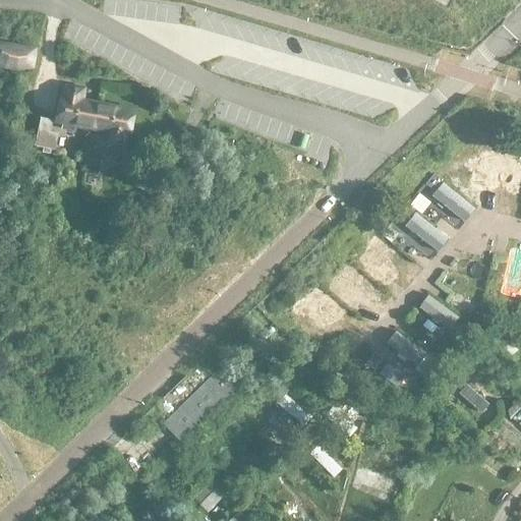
[(32,69),(36,49),(0,42),(0,66),(2,68),(14,70),(17,70),(32,69)]
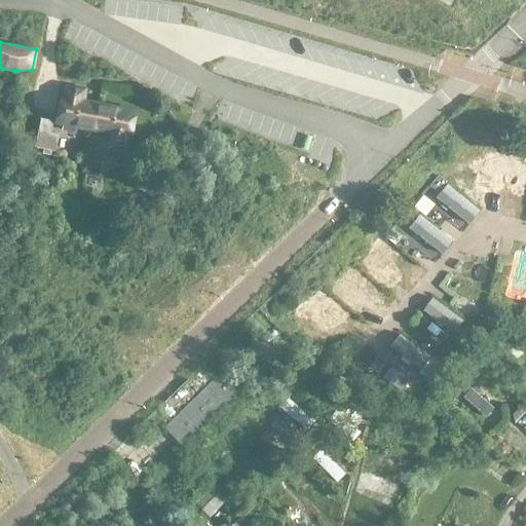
[(60,120),(94,126),(98,107),(79,103),(81,91),(68,89),(66,101),(64,100),(60,120)]
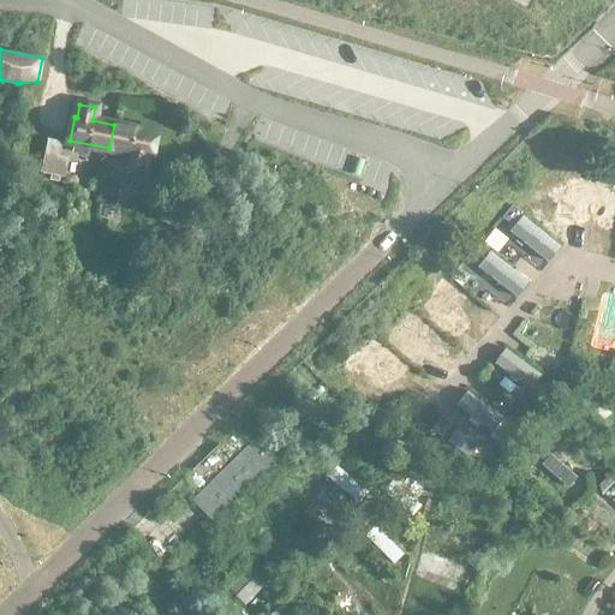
[(114,125),(109,148),(131,151),(127,166),(144,168),(147,154),(149,155),(154,132),(114,125)]
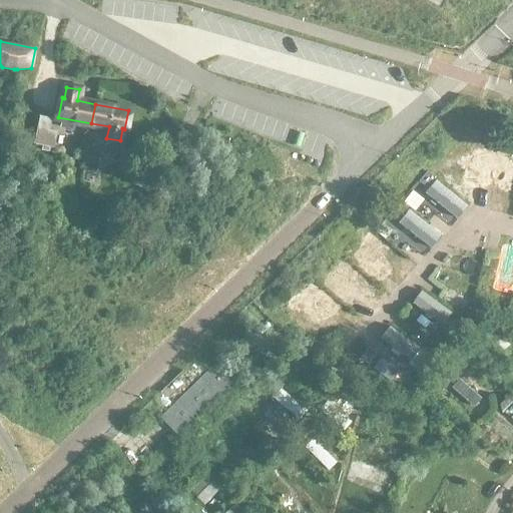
[(53,147),(56,131),(48,129),(50,118),(39,116),(33,143),(53,147)]
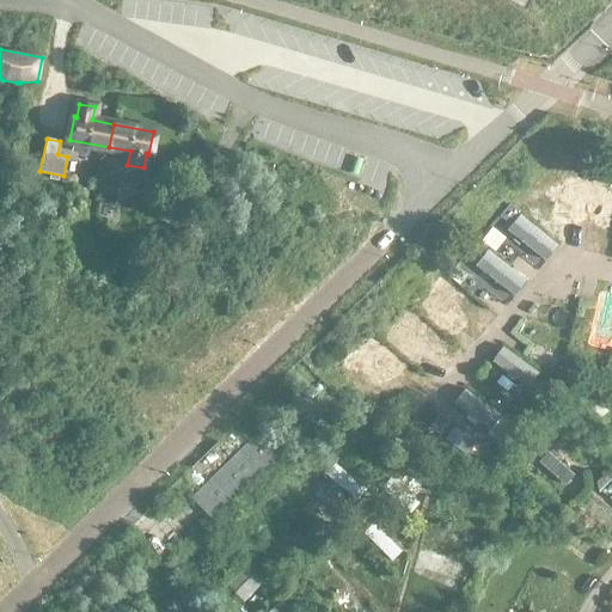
[(102,177),(97,203),(105,204),(106,201),(114,202),(115,196),(118,181),(102,177)]
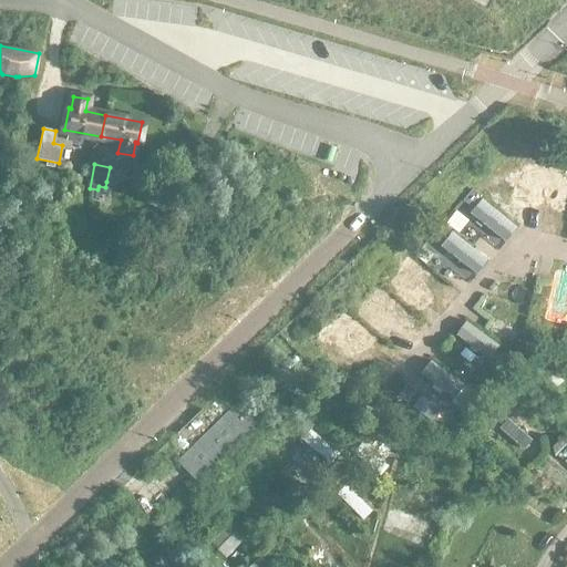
[(483,179),(477,187),(486,193),(492,187),(483,179)]
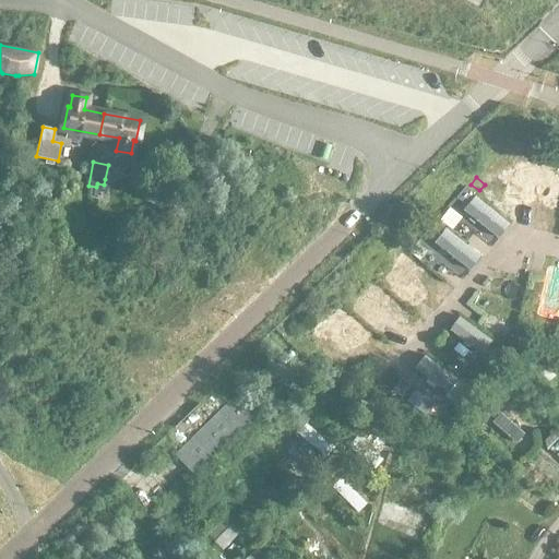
[(465,186),(455,198),(464,204),(473,192),(465,186)]
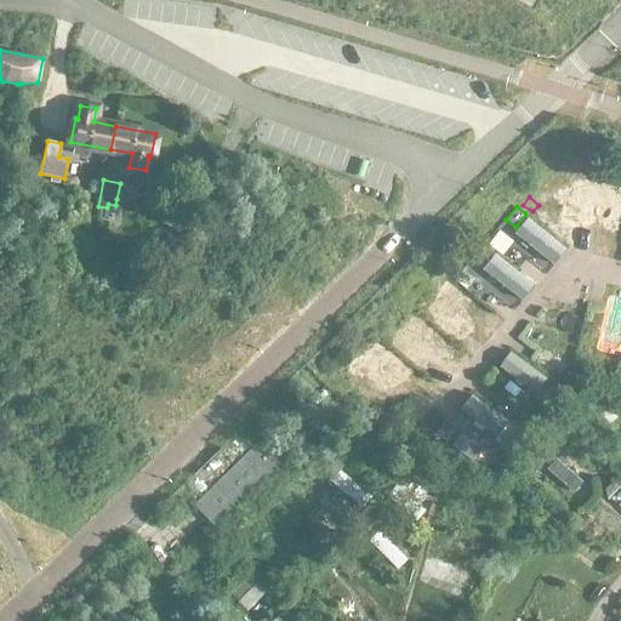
[(484,243),(473,256),(483,263),(493,250),(484,243)]
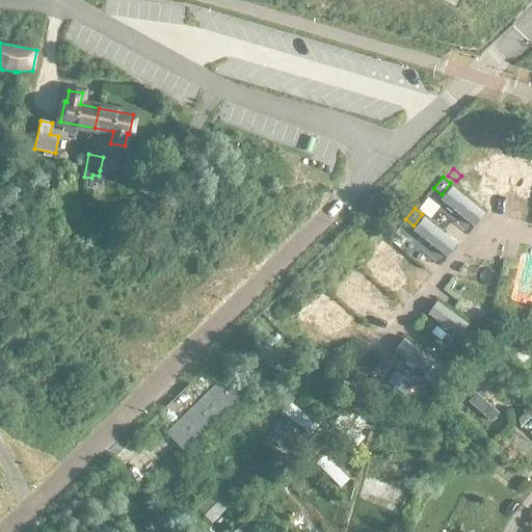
[(423,214),(407,234),(443,260),(457,239),(423,214)]
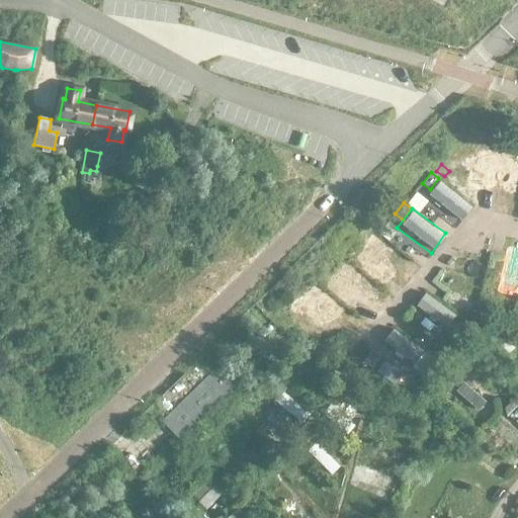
[(375,235),(366,245),(374,252),(383,241),(375,235)]
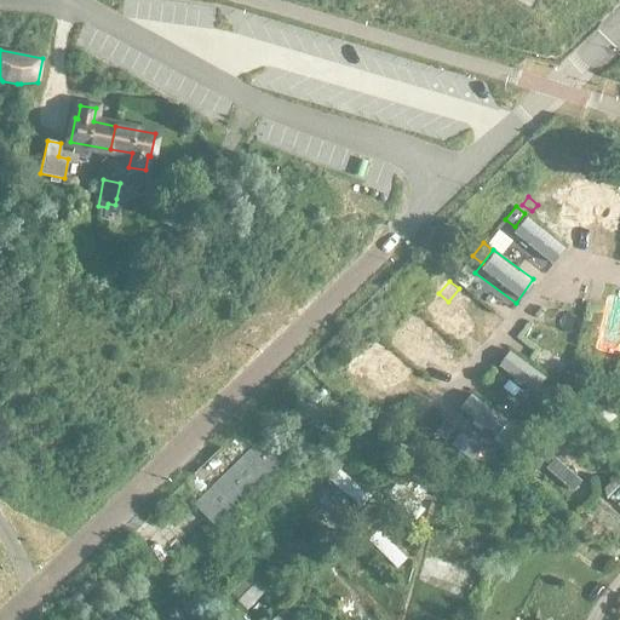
[(460,287),(447,303),(486,334),(499,320),(460,287)]
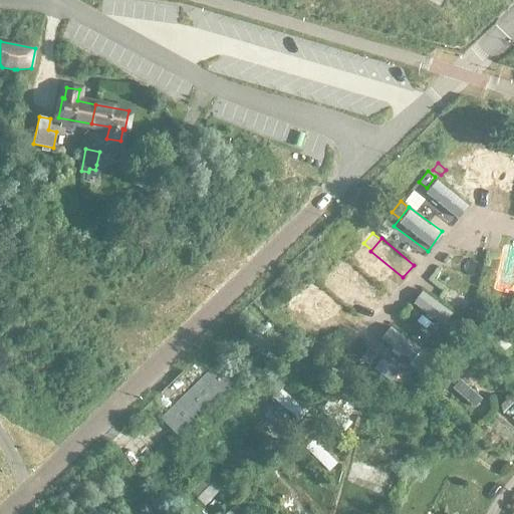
[(468,252),(457,292),(473,296),(483,256),(468,252)]
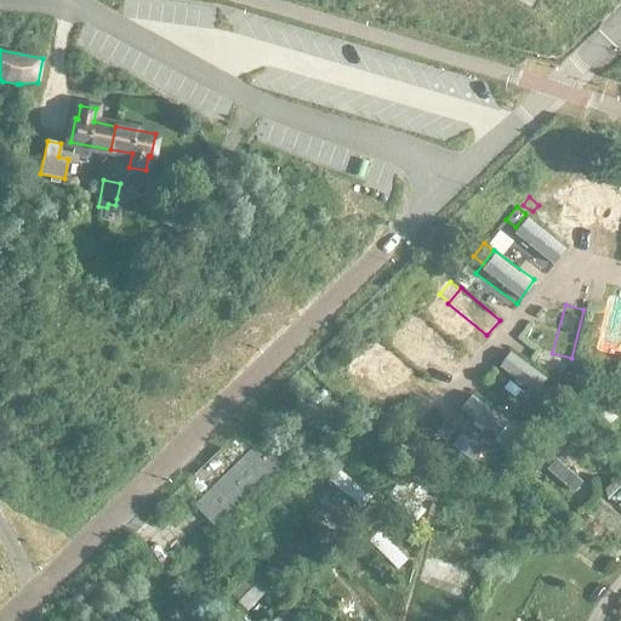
[(415,312),(404,325),(412,332),(423,319),(415,312)]
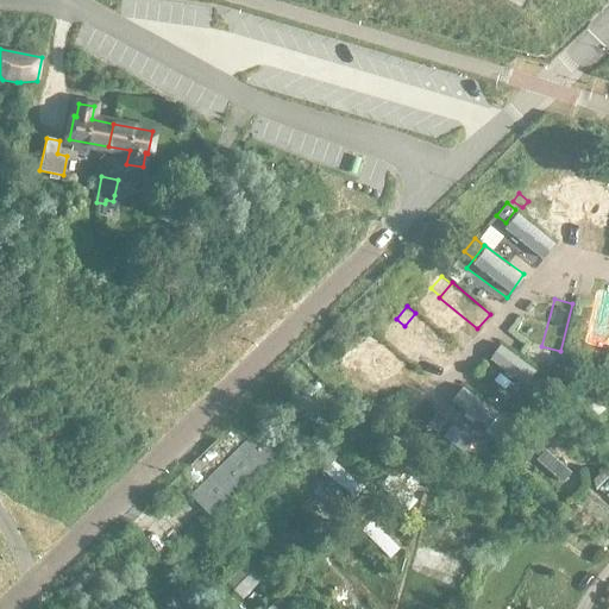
[(527,316),(516,327),(525,333),(535,324),(527,316)]
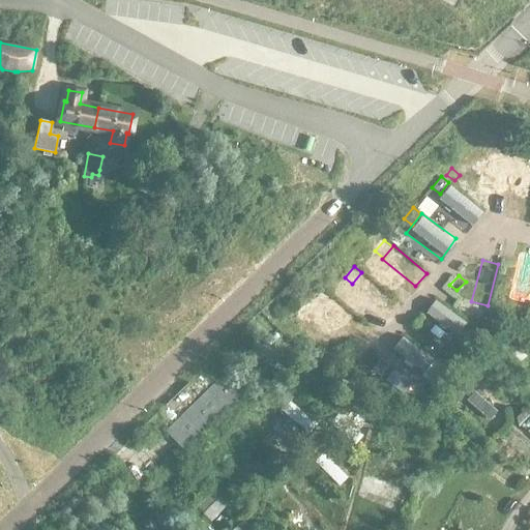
[(314,305),(349,337),(362,323),(327,291),(314,305)]
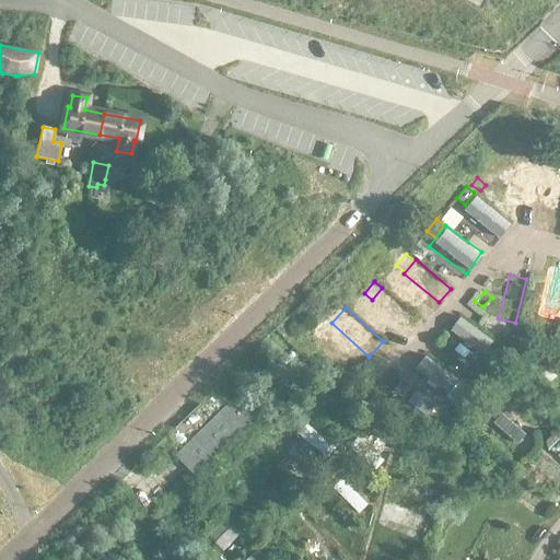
[(474,354),(488,335),(458,314),(445,334),(474,354)]
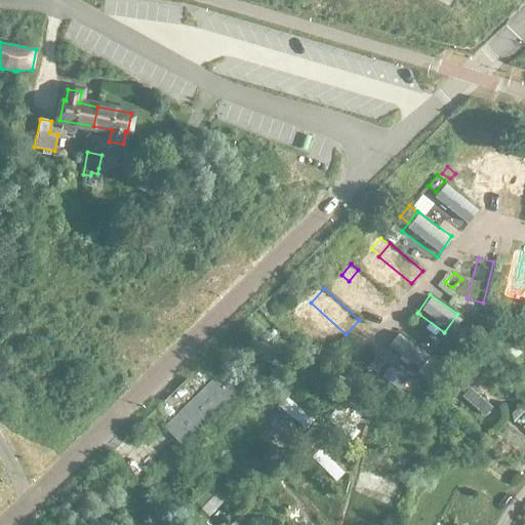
[(294,308),(288,315),(299,324),(306,316),(294,308)]
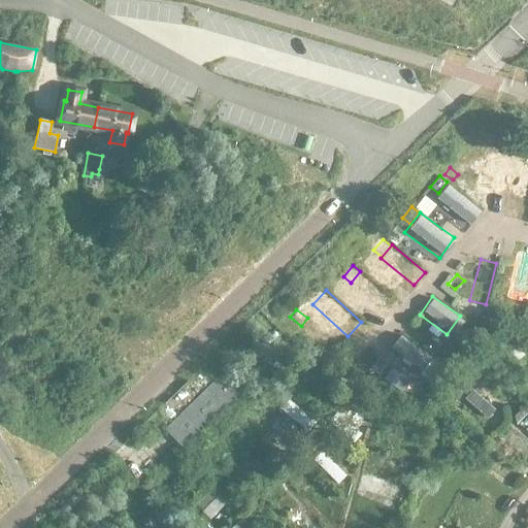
[(418,374),(431,355),(400,332),(386,353),(418,374)]
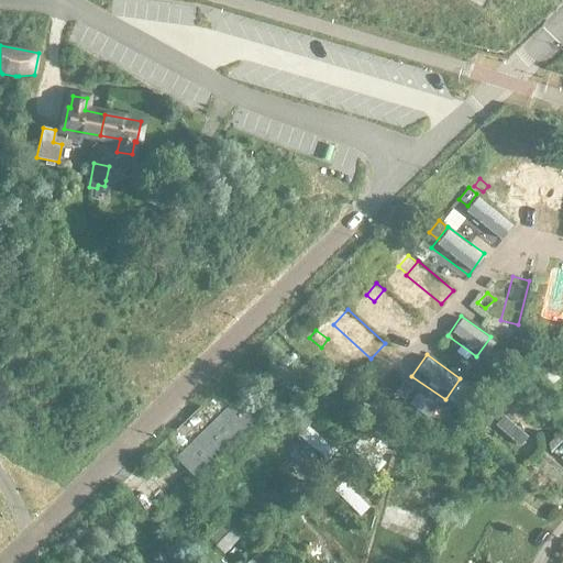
[(457,363),(452,371),(464,378),(470,372),(457,363)]
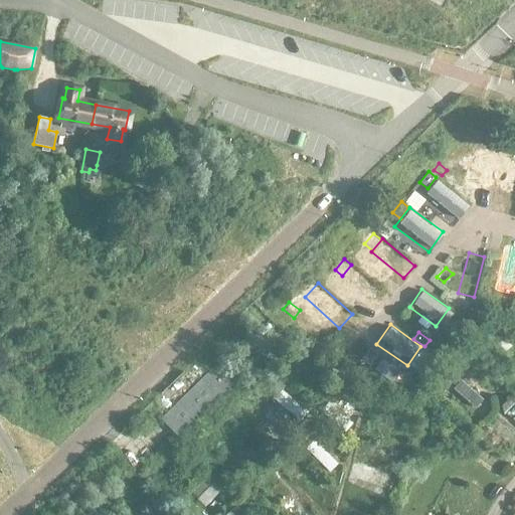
[(372,352),(366,358),(375,365),(379,359),(372,352)]
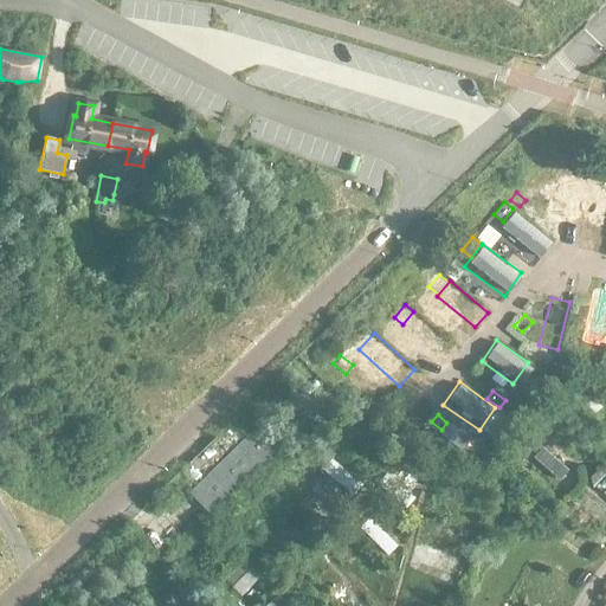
[(210,510),(277,444),(262,427),(193,495),(210,510)]
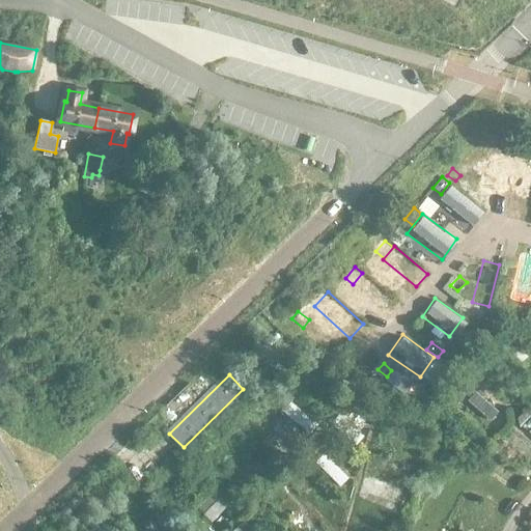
[(456,389),(451,395),(457,399),(463,393),(456,389)]
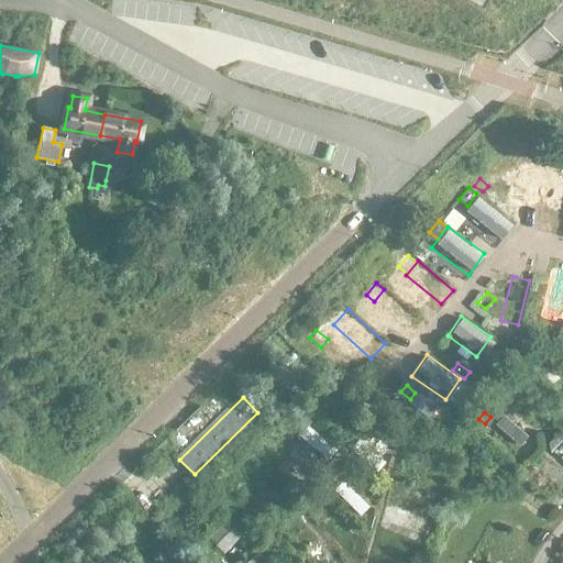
[(367,424),(359,435),(368,442),(376,432),(367,424)]
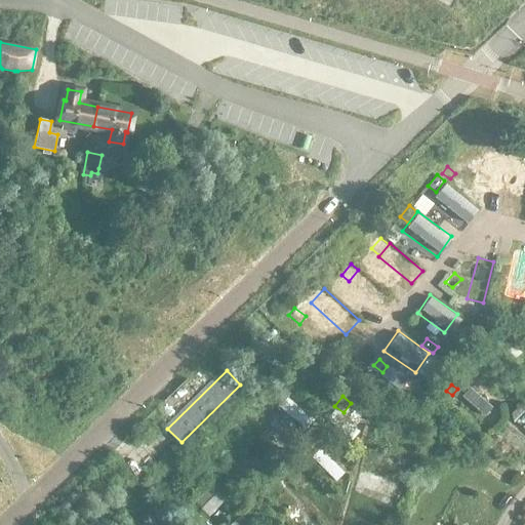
[(517,406),(511,413),(513,421),(522,411),(517,406)]
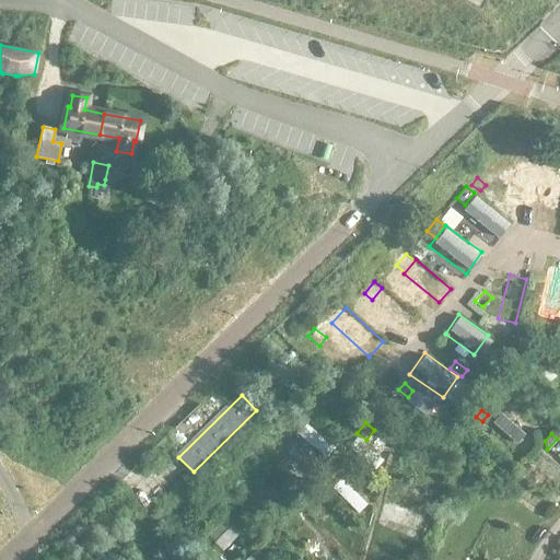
[(527,465),(518,475),(524,479),(533,468),(527,465)]
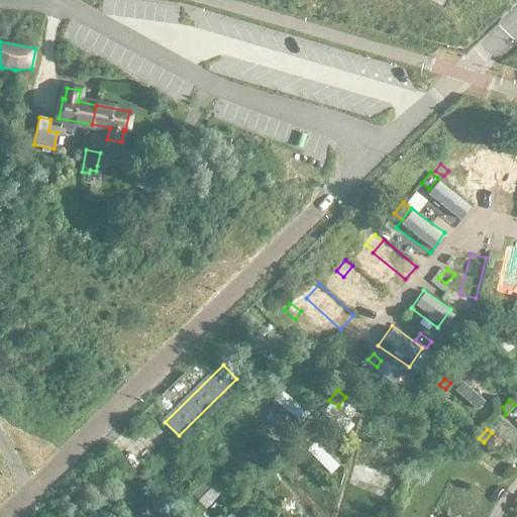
[(315,441),(309,447),(330,470),(336,464),(315,441)]
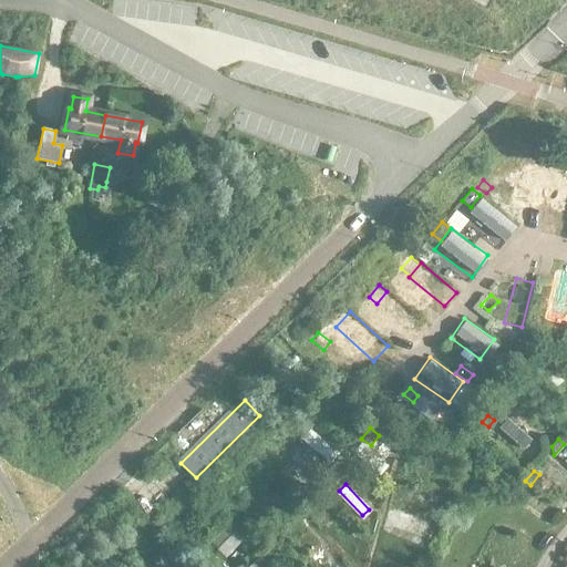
[(416,492),(413,501),(423,504),(426,496),(416,492)]
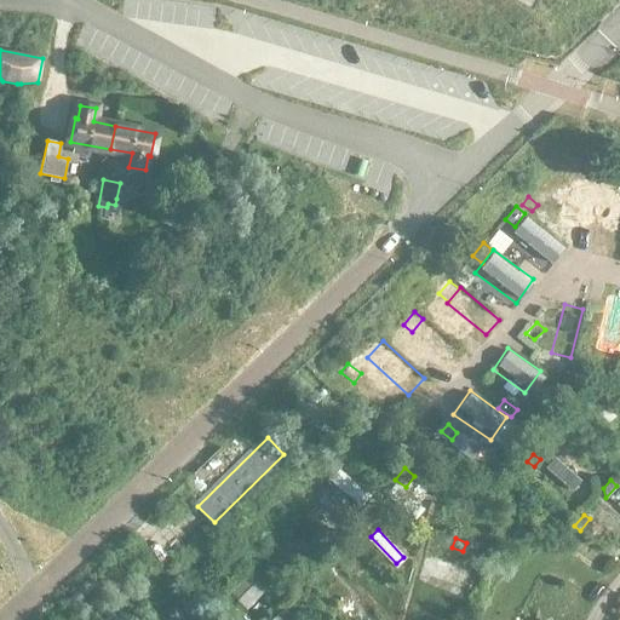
[(470,538),(464,552),(478,558),(484,544),(470,538)]
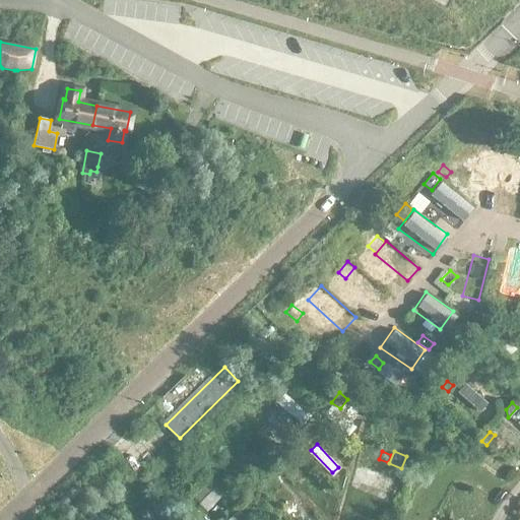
[(302,453),(296,460),(305,468),(311,462),(302,453)]
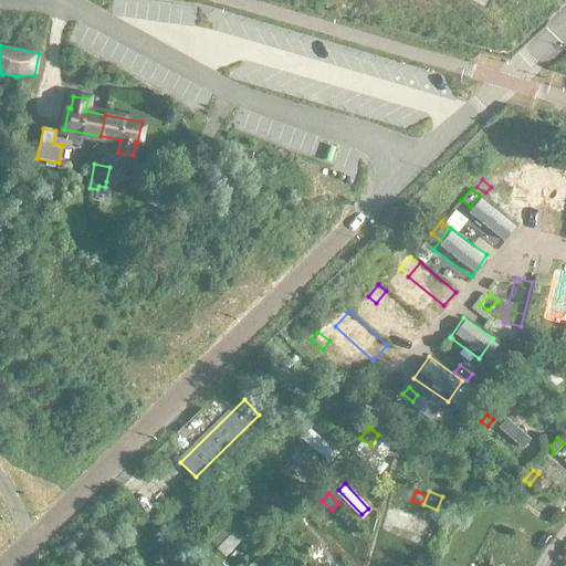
[(230,514),(207,540),(224,557),(249,532),(230,514)]
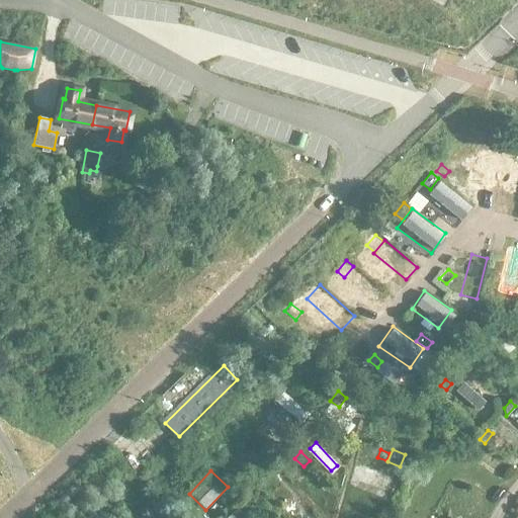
[(450,515),(467,483),(456,477),(438,509),(450,515)]
